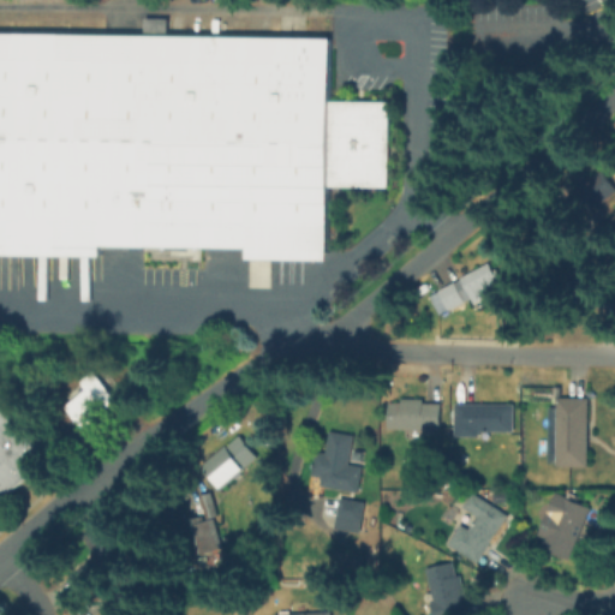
[(167,30),(167,18),(144,18),(144,30),(167,30)]
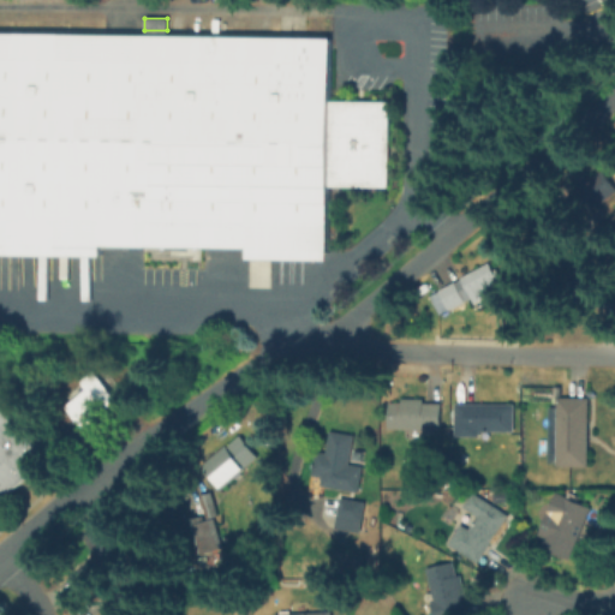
[(0,33),(0,255),(103,256),(103,245),(245,248),(245,258),(327,260),(328,186),(388,187),(389,101),(329,101),(329,37),(0,33)]
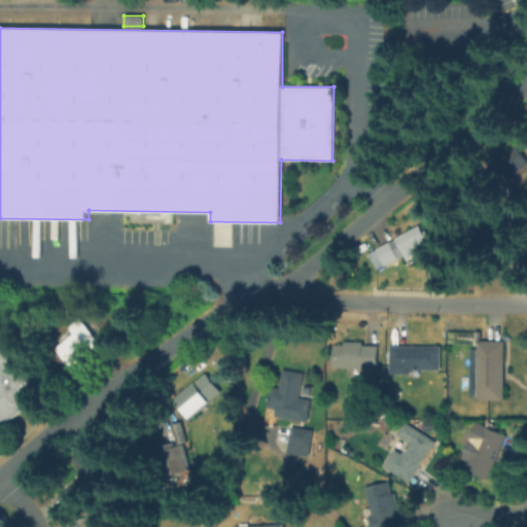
[(516,145),(526,160),(526,164),(492,190),(468,209),(456,194),(483,173),(499,161),(495,155),(502,150),(504,153),(516,145)]
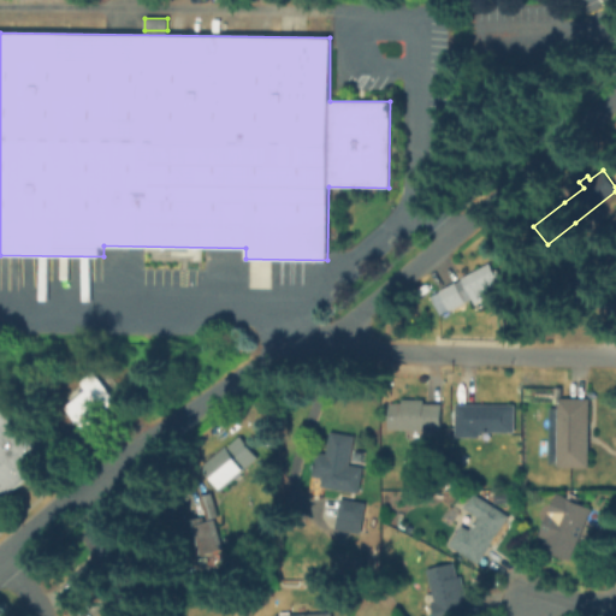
[(433,300),(442,295),(439,292),(487,262),(514,302),(502,311),(492,295),(477,306),(471,296),(465,301),(467,304),(451,314),(449,311),(442,315),(433,300)]
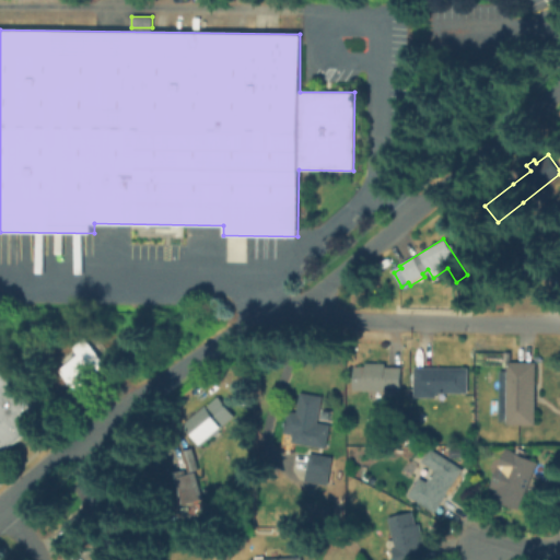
[(512,254),(559,254),(559,283),(549,283),(549,301),(511,301),(512,254)]
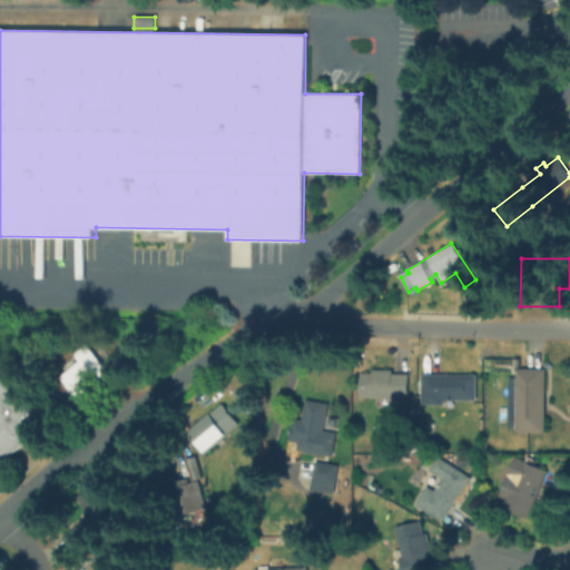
[(75,353),(87,343),(109,371),(77,396),(60,376),(80,361),(75,353)]
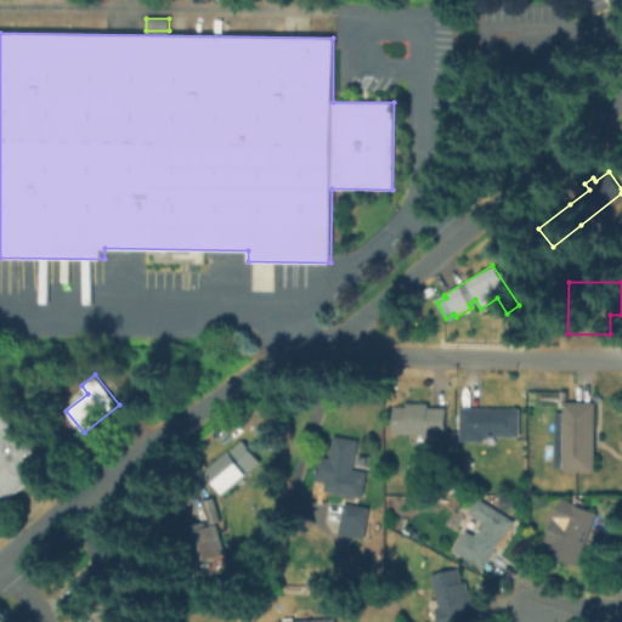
[(0,401),(50,464),(0,504),(0,401)]
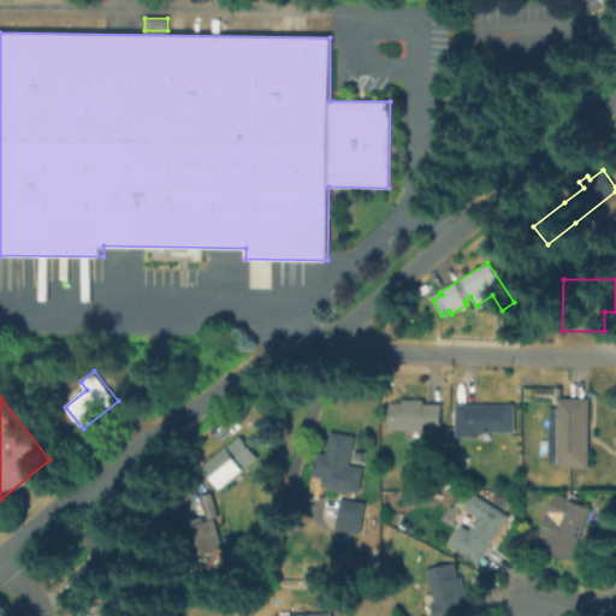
[(554,402),(593,403),(592,471),(551,469),(554,402)]
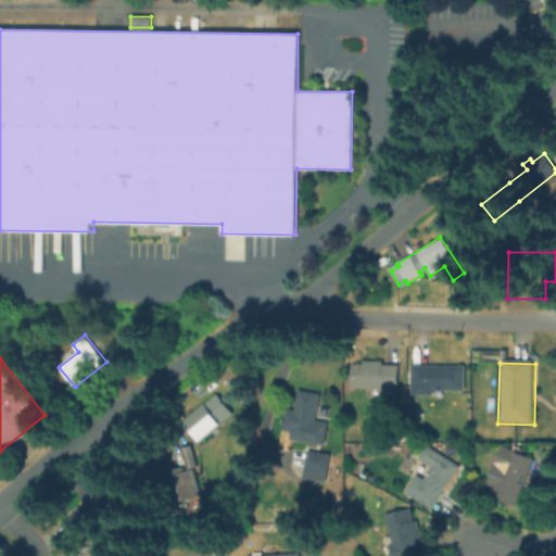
[(355,365),(402,366),(401,391),(354,390),(355,365)]
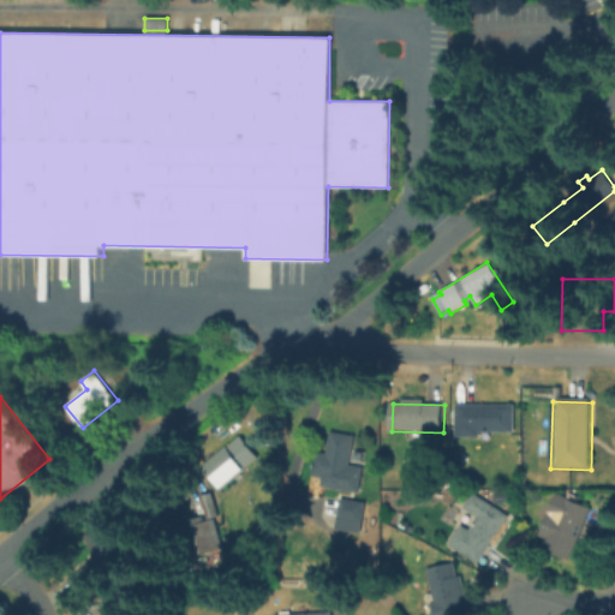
[(482,439),(454,439),(454,406),(514,406),(514,433),(482,433),(482,439)]
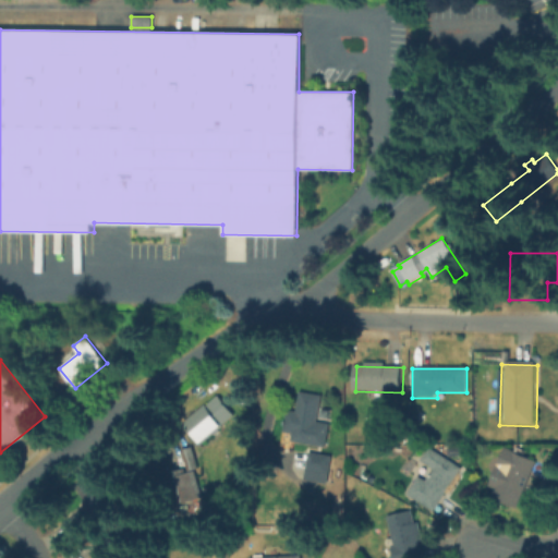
[(301,395),(323,399),(317,423),(332,426),(328,447),(291,439),(301,395)]
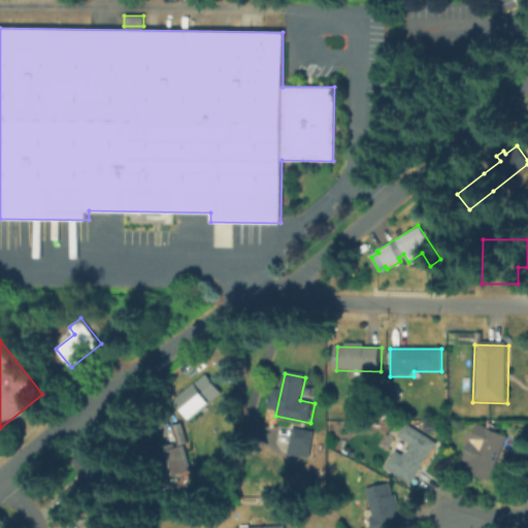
[(225,397),(192,424),(175,403),(209,376),(225,397)]
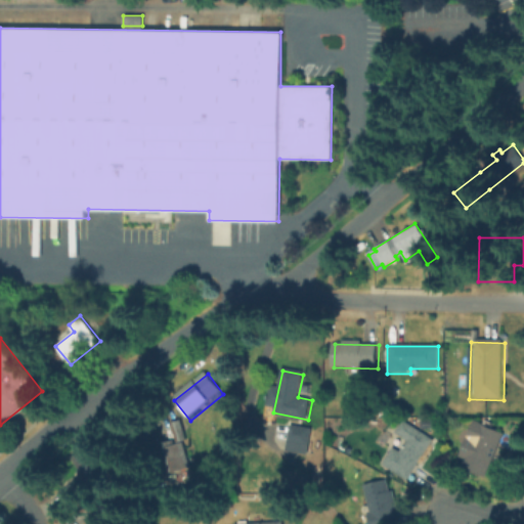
[(460,467),(463,459),(461,457),(475,423),(482,426),(484,420),(496,425),(493,432),(504,436),(486,478),(460,467)]
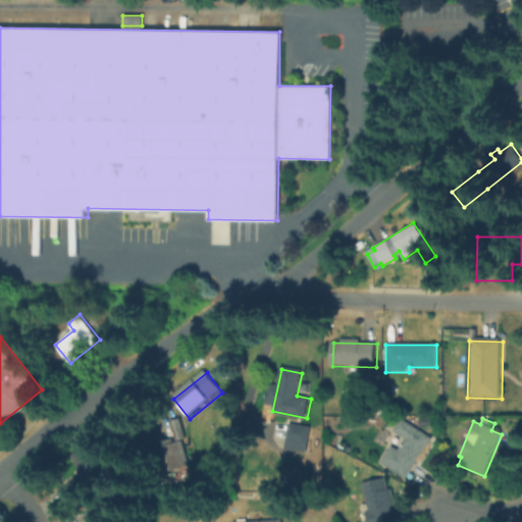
[(193,467),(167,478),(155,447),(174,438),(168,424),(183,419),(189,436),(181,439),(193,467)]
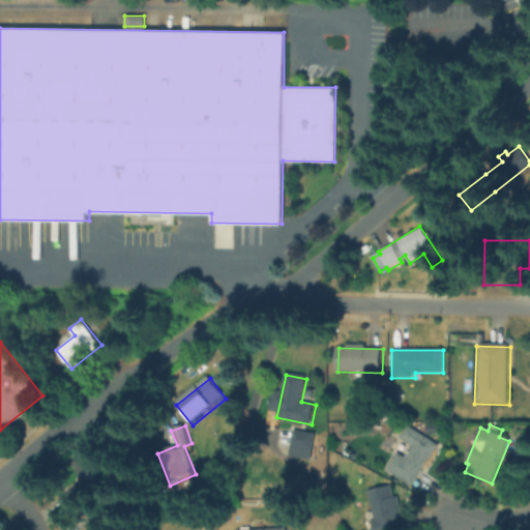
[(290,457),(311,458),(313,431),(291,430),(290,457)]
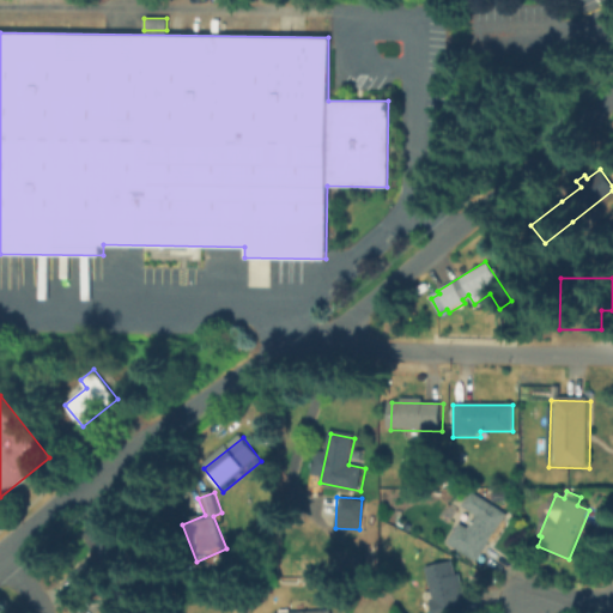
[(445,544),(457,523),(469,529),(477,517),(462,509),(469,497),(505,517),(480,563),(445,544)]
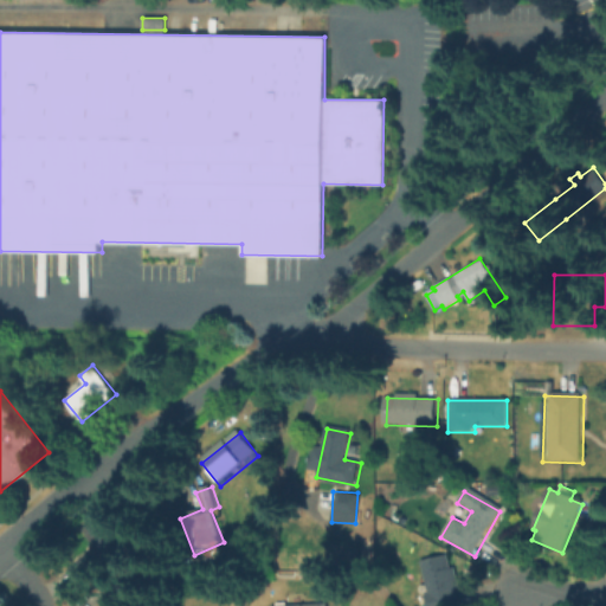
[(423,563),(449,559),(450,568),(457,567),(463,592),(458,593),(459,605),(426,605),(424,592),(429,592),(423,563)]
